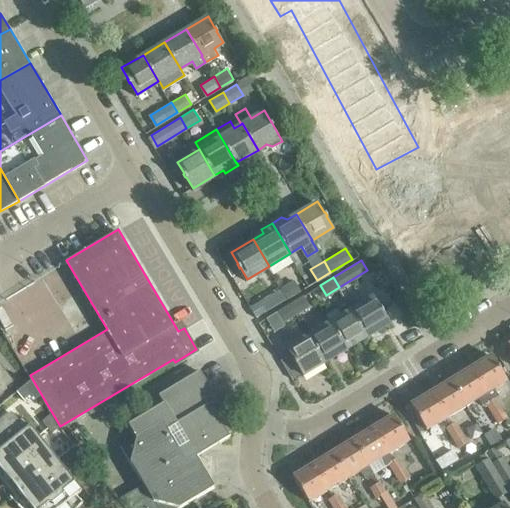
[(287,297),(301,289),(294,278),(281,286),(287,297)]
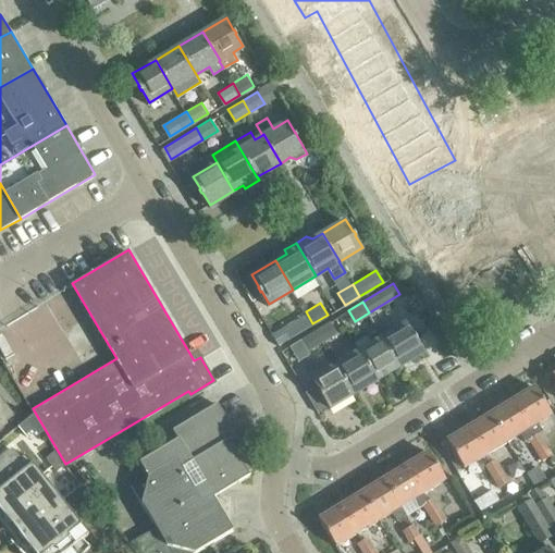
[(290,338),(312,323),(306,311),(282,326),(290,338)]
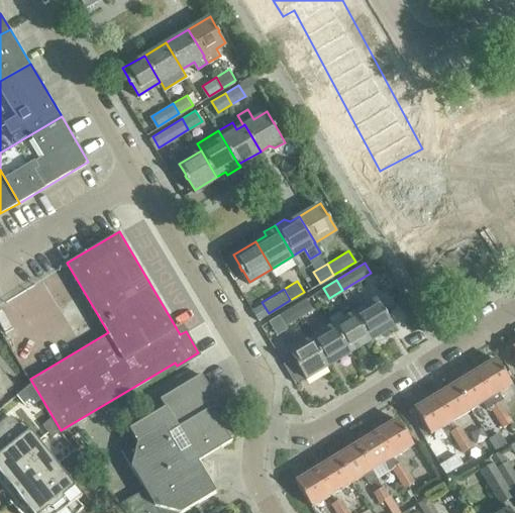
[(299,315),(313,307),(307,297),(293,305),(299,315)]
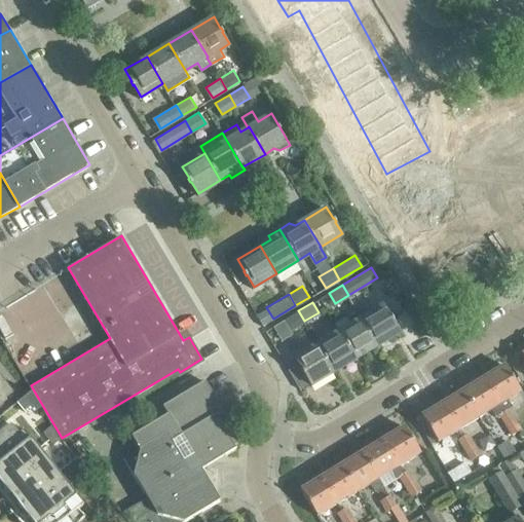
[(362,317),(378,344),(400,331),(393,319),(394,319),(391,314),(390,315),(383,303),(362,317)]
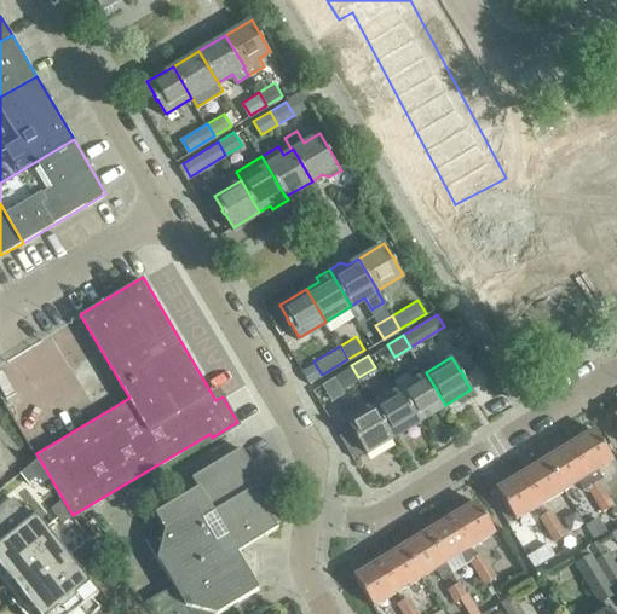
[(419,420),(445,405),(426,372),(420,363),(409,369),(415,378),(399,388),(419,420)]
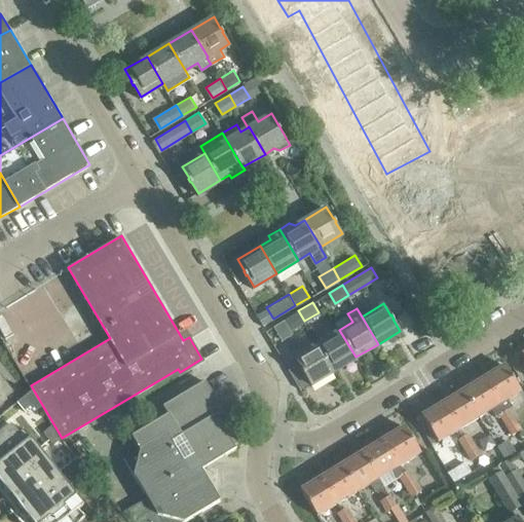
[(291,329),(304,321),(298,310),(285,319),(291,329)]
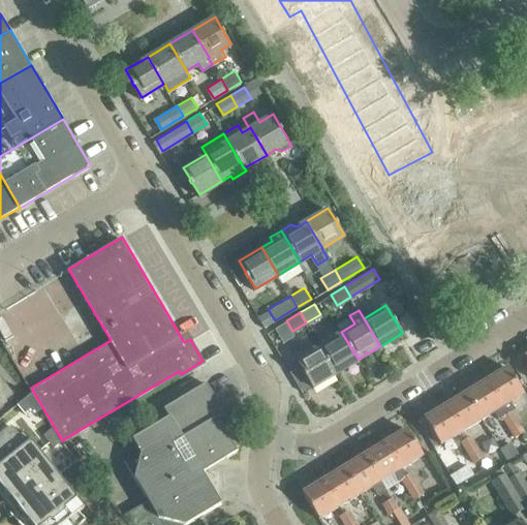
[(336,372),(358,359),(341,332),(319,345),(336,372)]
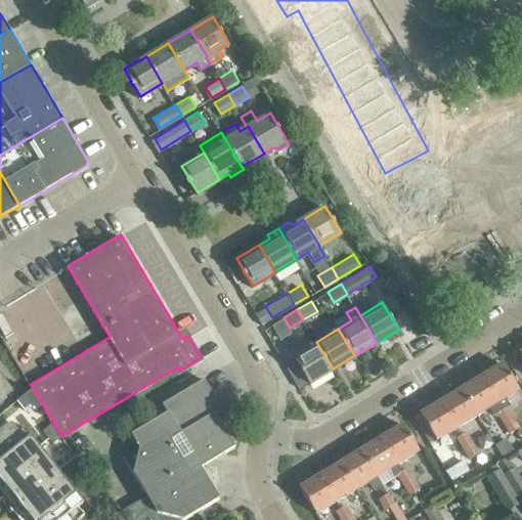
[(310,382),(333,369),(316,342),(314,343),(310,337),(301,342),(305,348),(294,354),(301,366),(300,366),(302,371),(303,370),(310,382)]
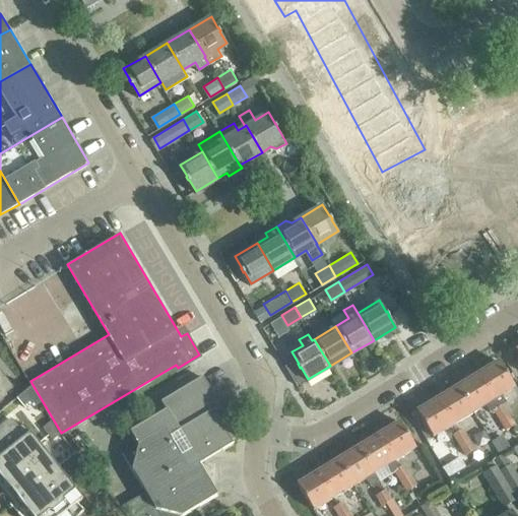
[(500,359),(478,372),(500,405),(495,407),(501,417),(510,412),(504,402),(508,400),(503,393),(515,385),(500,359)]
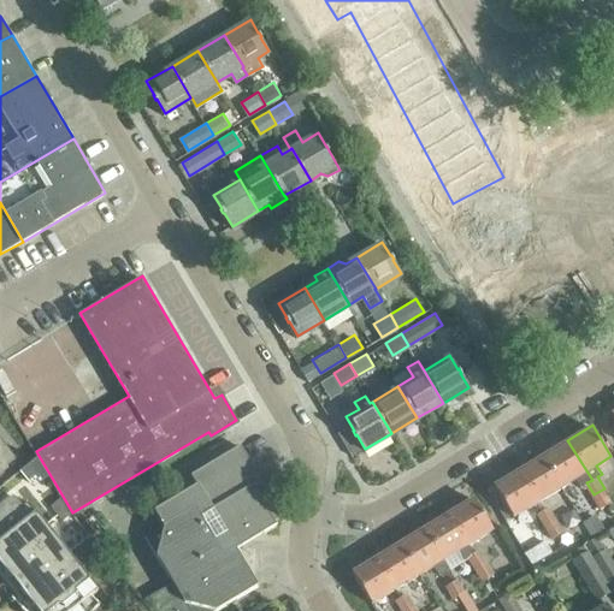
[(0,485),(17,472),(24,466),(24,464),(0,434),(0,485)]
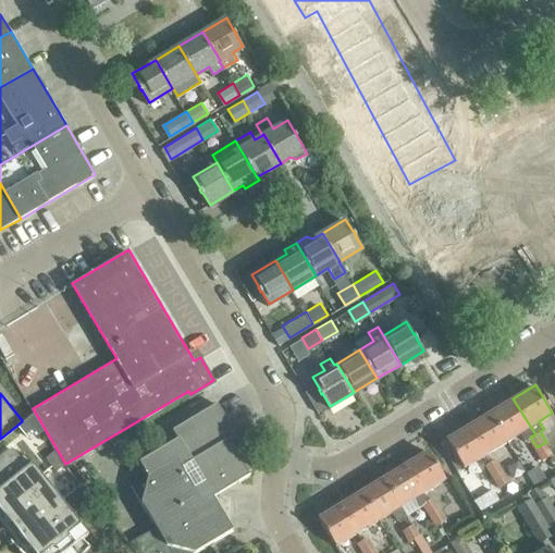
[(513,398),(491,412),(508,440),(521,431),(527,440),(530,437),(535,434),(513,398)]
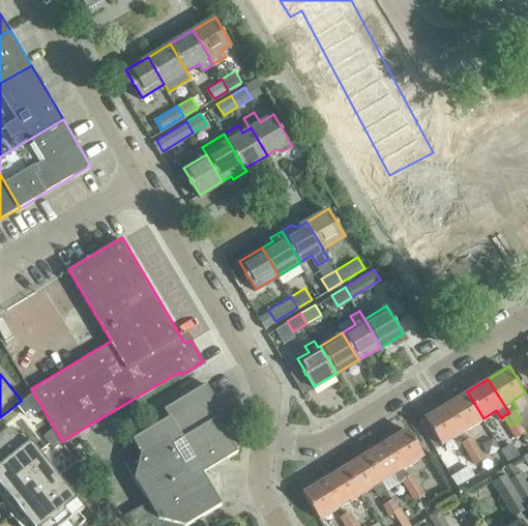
[(153,427),(152,428),(152,429),(137,438),(137,437),(136,437),(136,439),(142,449),(124,460),(147,497),(148,496),(150,500),(126,515),(137,525),(183,525),(224,502),(204,470),(207,467),(207,459),(223,449),(228,458),(239,450),(236,446),(239,445),(222,415),(226,412),(207,382),(165,407),(171,417),(153,428),(153,427)]
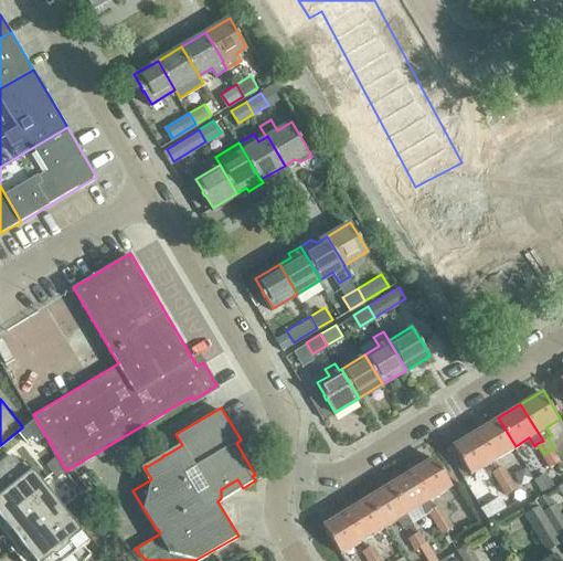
[(22,427),(16,433),(0,445),(0,537),(6,535),(11,530),(19,539),(11,547),(24,560),(84,560),(93,553),(85,544),(89,540),(63,507),(83,491),(66,472),(66,470),(34,416),(22,426),(22,427)]
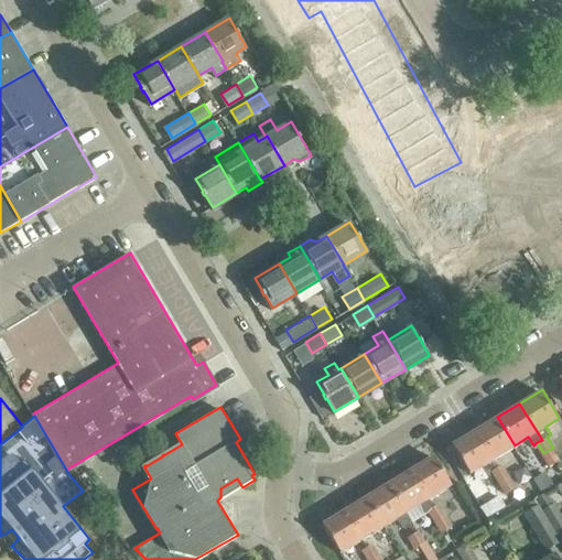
[(493,459),(515,445),(497,417),(475,430),(493,459)]
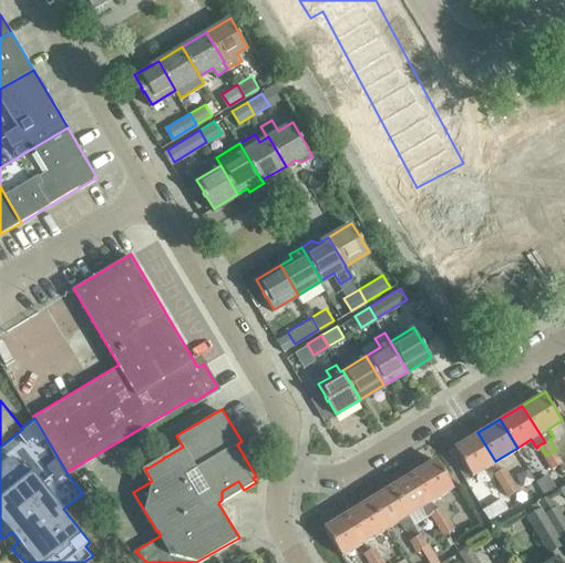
[(455,446),(473,474),(495,461),(478,432),(455,446)]
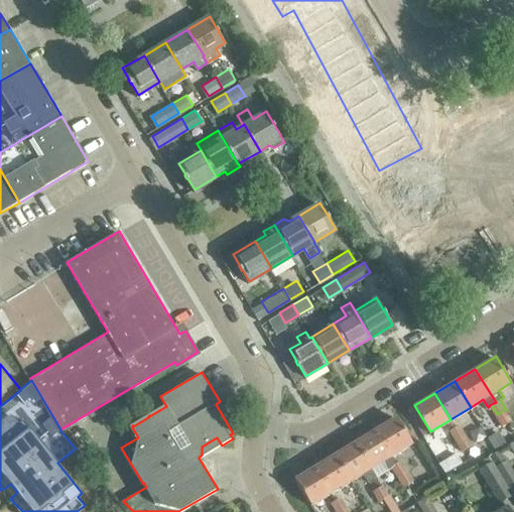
[(503,424),(512,419),(506,409),(497,414),(503,424)]
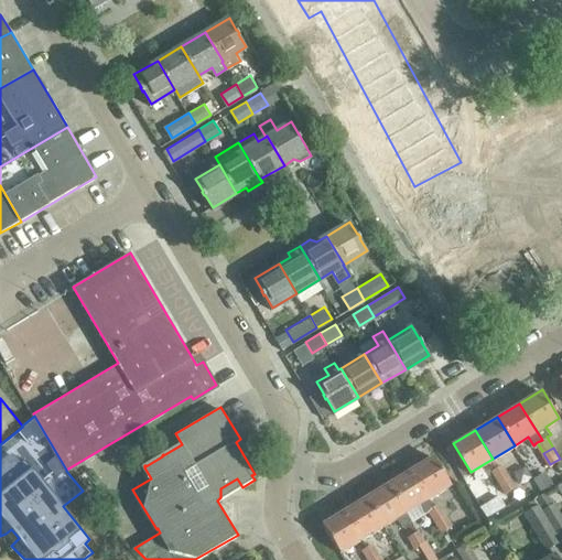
[(412,469),(430,497),(452,484),(434,455),(412,469)]
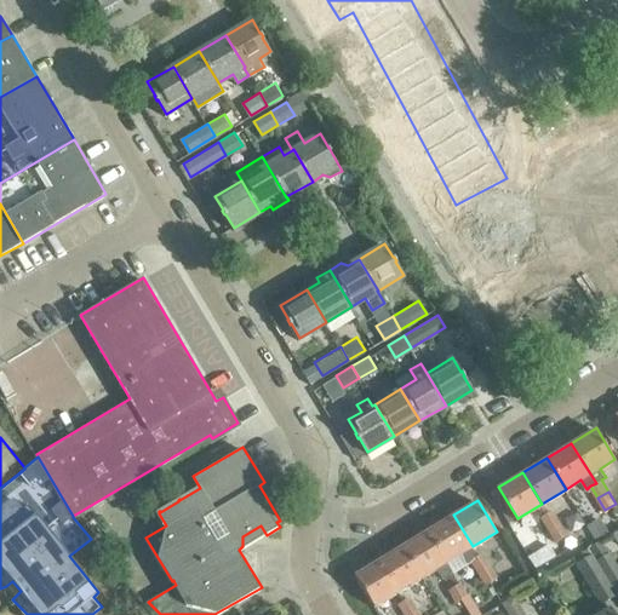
[(549,528),(560,521),(553,509),(542,515),(549,528)]
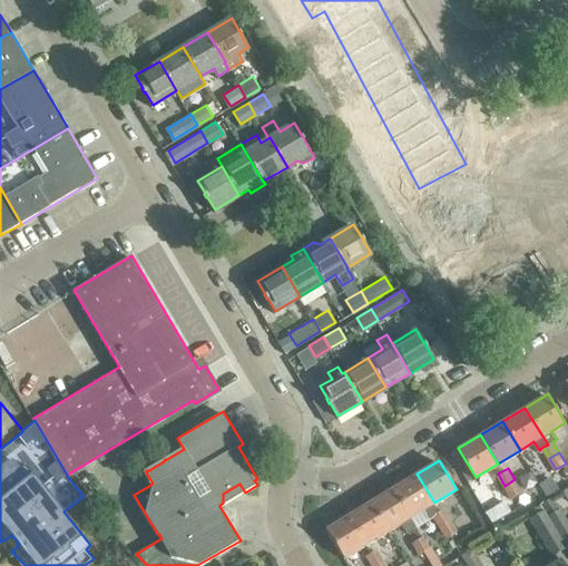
[(394,487),(412,516),(424,508),(430,517),(433,514),(439,511),(439,510),(434,503),(417,474),(394,487)]
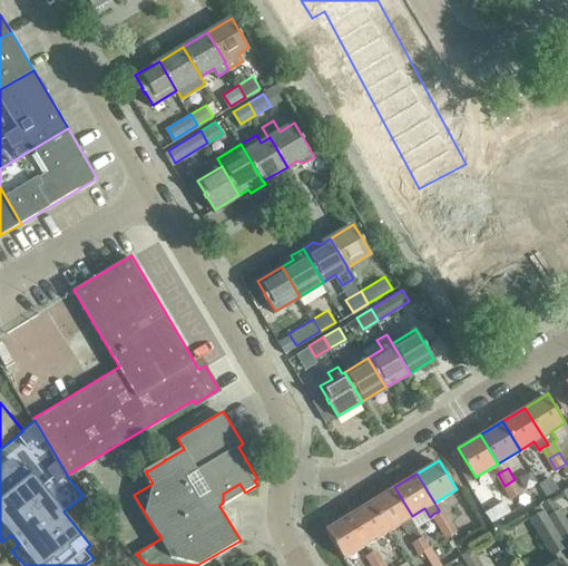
[(559,488),(554,478),(544,484),(549,494),(559,488)]
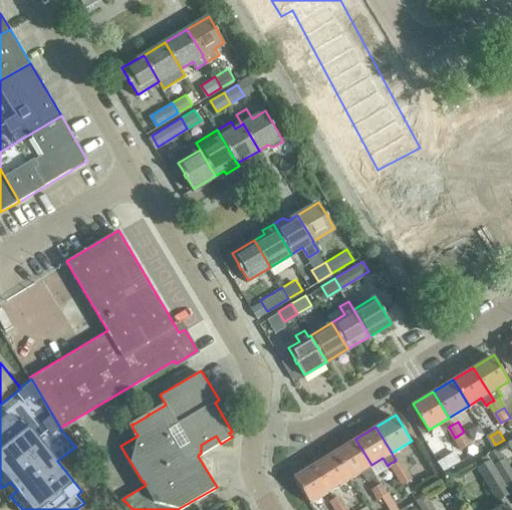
[(461,448),(470,442),(464,432),(455,438),(461,448)]
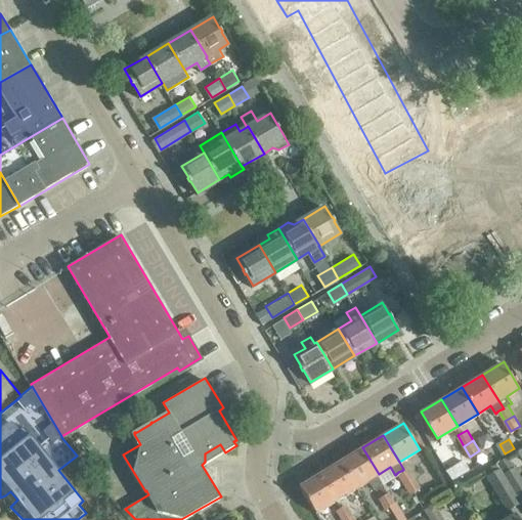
[(362,447),(342,461),(357,487),(370,480),(375,487),(383,482),(379,474),(362,447)]
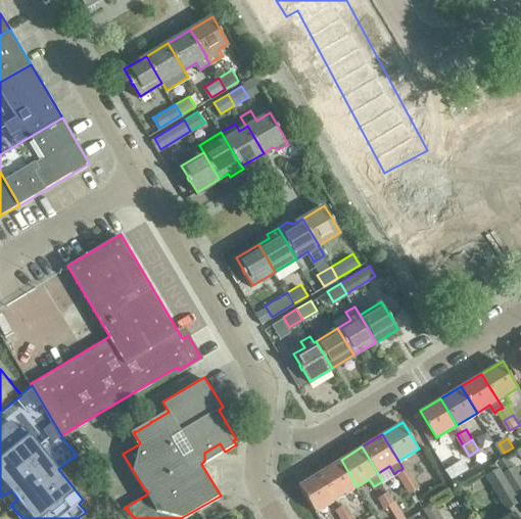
[(520,500),(520,475),(508,454),(496,461),(520,500)]
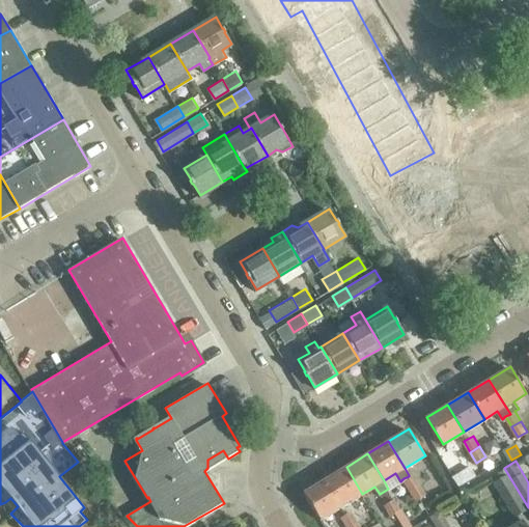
[(326,479),(341,506),(362,494),(346,467),(326,479)]
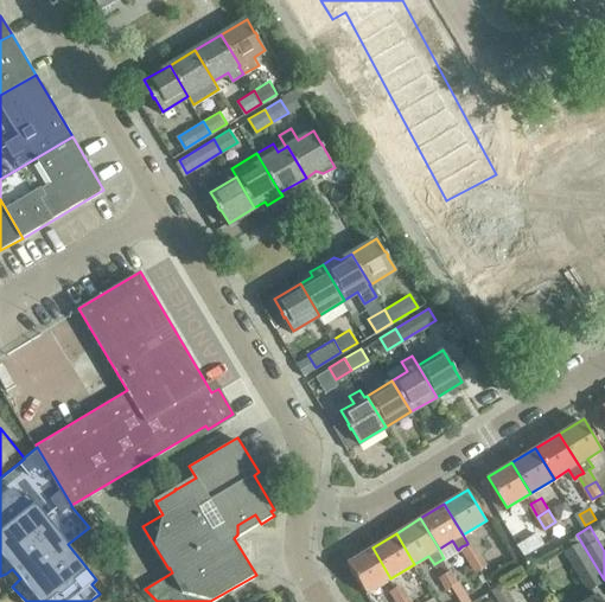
[(590,589),(604,580),(577,535),(562,543),(590,589)]
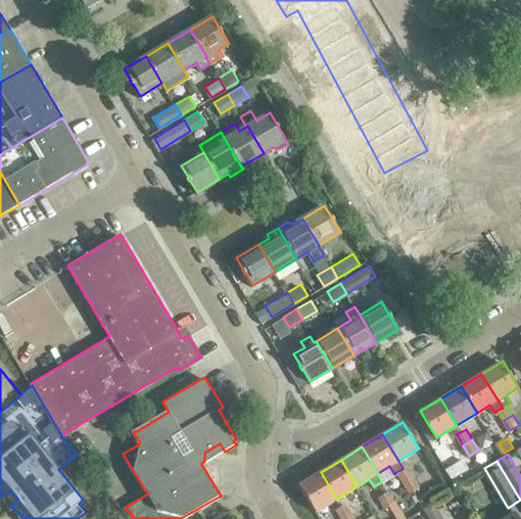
[(403,469),(397,471),(404,481),(413,476),(407,465),(403,468),(403,469)]
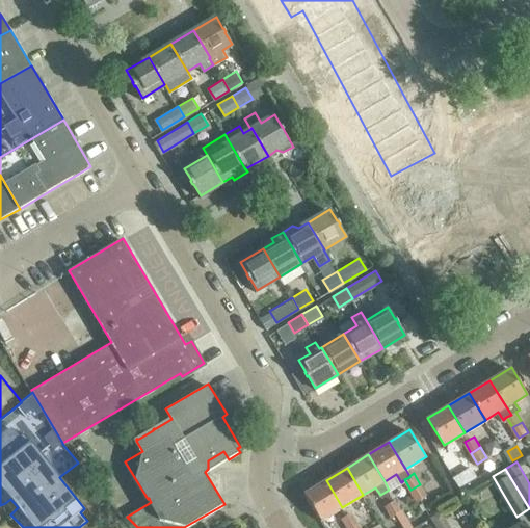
[(305,493),(321,520),(342,507),(326,480),(305,493)]
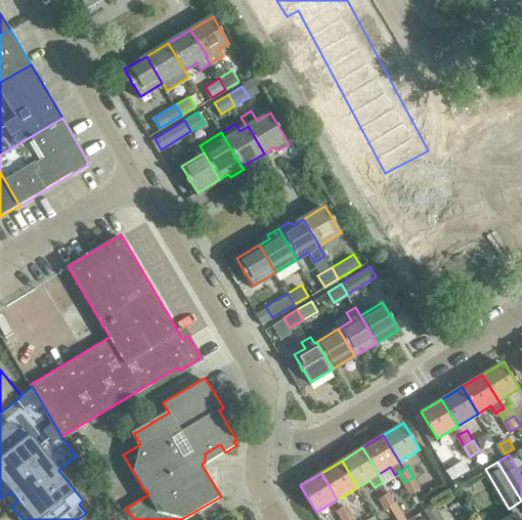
[(410,492),(420,487),(414,477),(404,482),(410,492)]
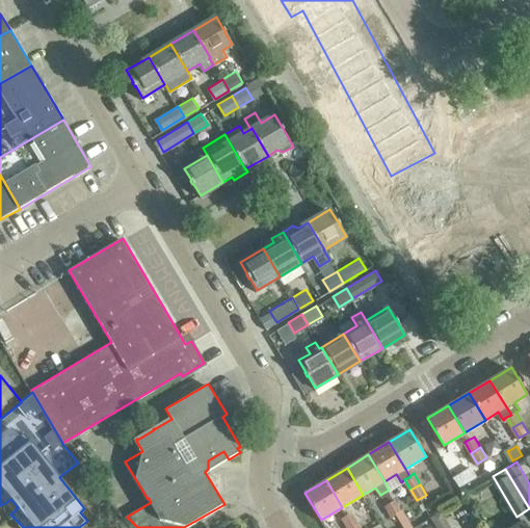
[(393,516),(401,509),(395,499),(386,504),(393,516)]
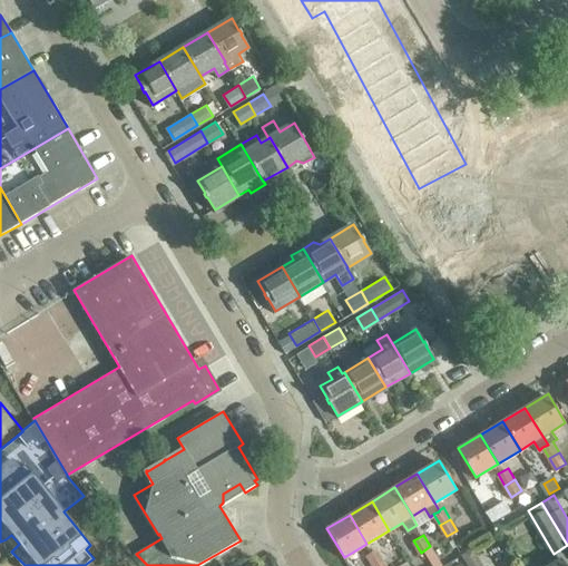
[(374,565),(383,559),(376,548),(366,554),(374,565)]
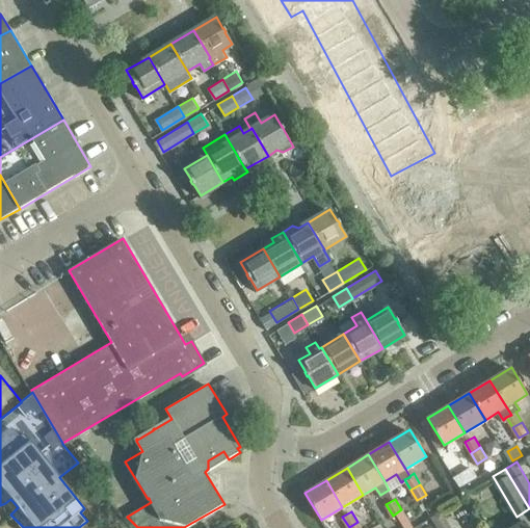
[(440,527),(450,527),(441,511),(433,516),(440,527)]
